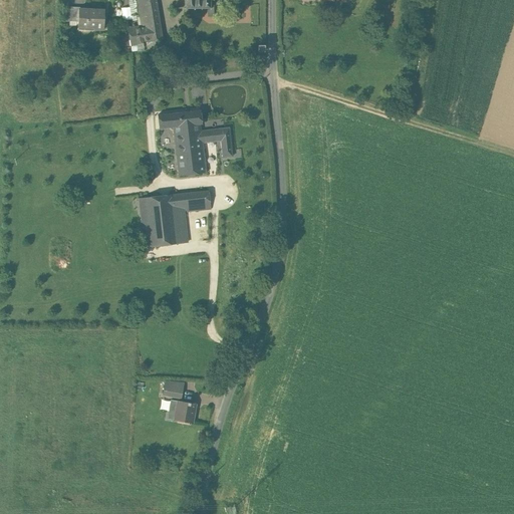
[(162,40),(155,0),(136,0),(141,27),(129,29),(130,37),(131,45),(137,44),(157,41),(162,40)]
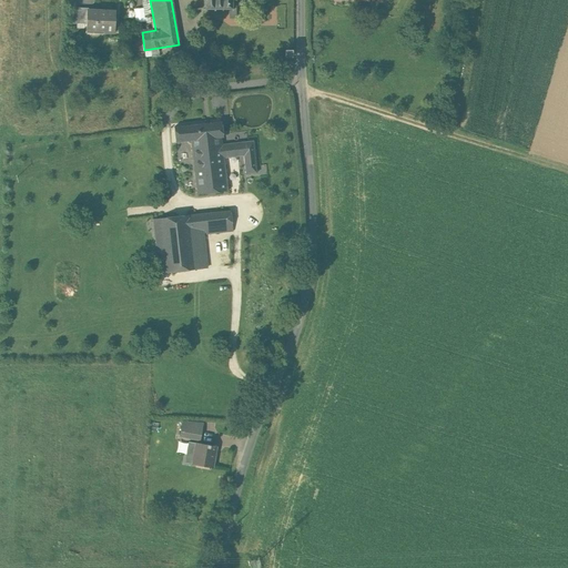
[(204,0),(204,7),(202,9),(204,10),(205,9),(213,9),(213,11),(215,11),(215,9),(221,9),(221,11),(223,11),(222,9),(230,9),(230,18),(241,17),(240,0),(204,0)]
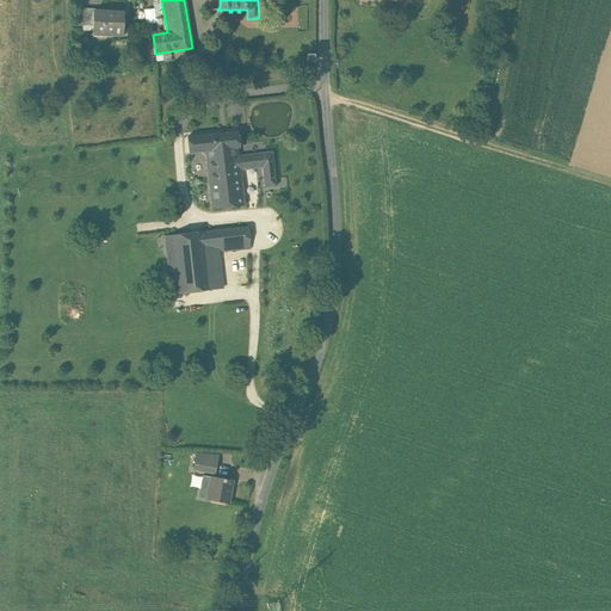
[(93,12),(94,12),(94,8),(76,8),(76,25),(93,25),(93,12)]
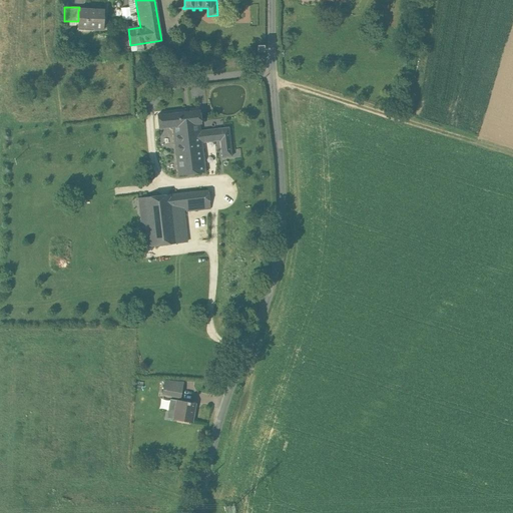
[(79,10),(78,10),(78,21),(77,26),(93,27),(93,29),(103,30),(103,11),(79,10)]
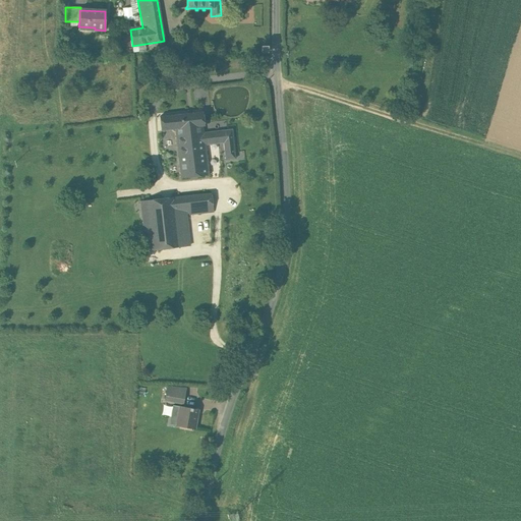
[(161,52),(159,42),(138,45),(139,52),(161,52)]
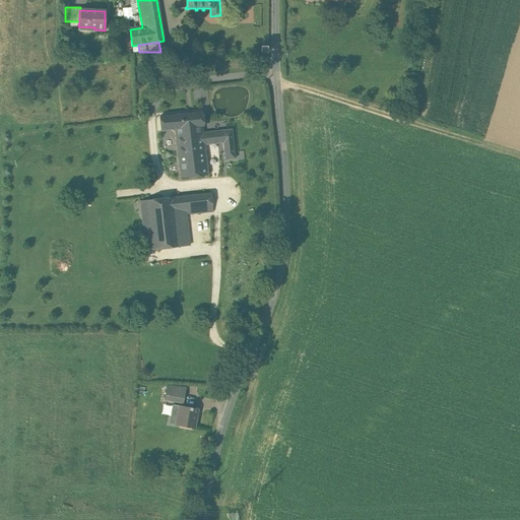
[(202,113),(159,117),(161,131),(176,129),(202,126),(204,126),(202,113)]
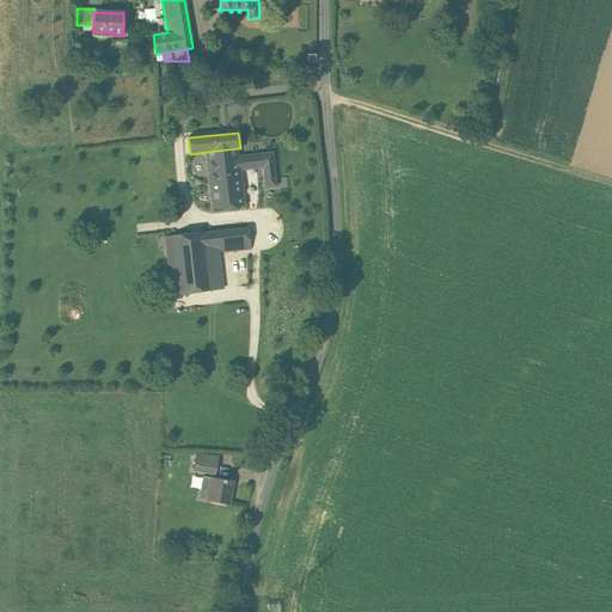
[(238,148),(207,152),(213,209),(245,206),(240,171),(239,157),(238,148)]
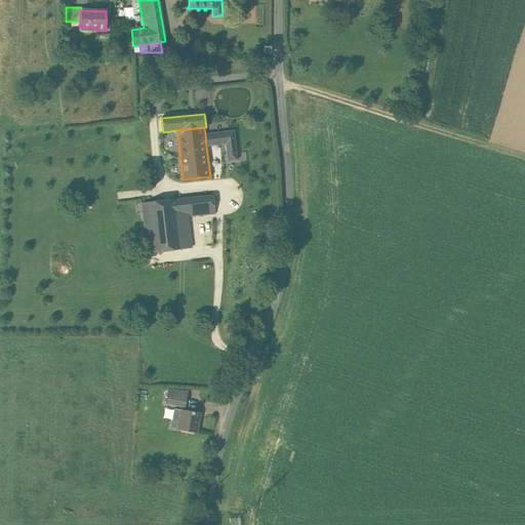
[(235,131),(205,134),(206,147),(227,145),(228,161),(238,160),(235,131)]
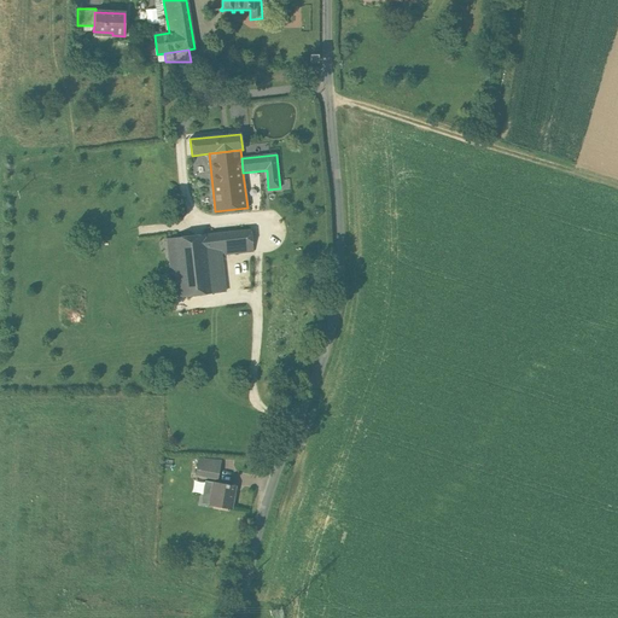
[(269,228),(237,232),(237,254),(269,250),(269,228)]
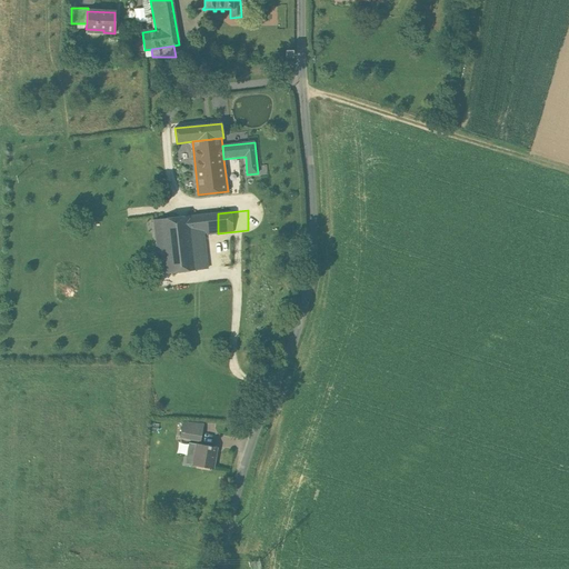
[(218,213),(189,217),(190,233),(202,232),(203,235),(218,233),(218,213)]
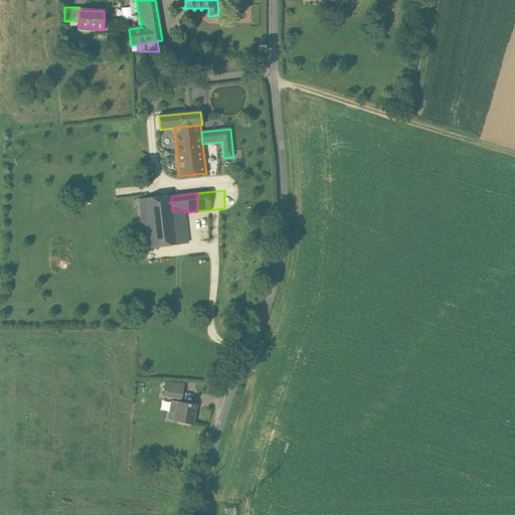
[(171,196),(147,198),(148,214),(152,247),(176,245),(172,211),(171,196)]
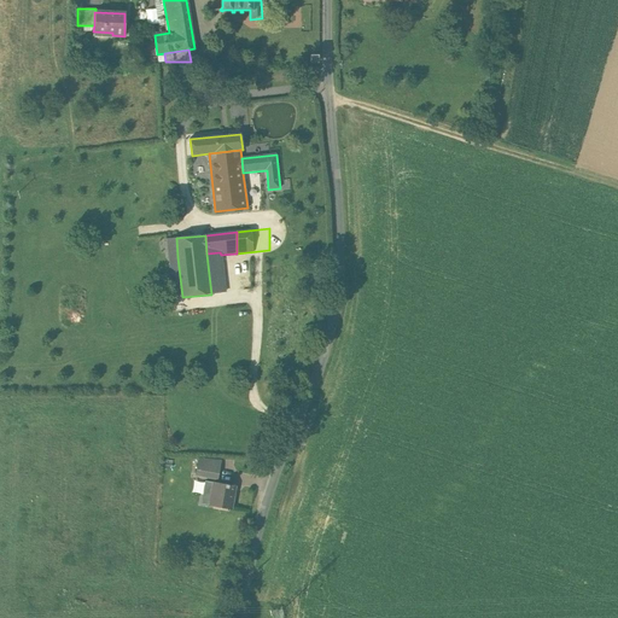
[(176,238),(164,239),(165,258),(178,257),(176,238)]
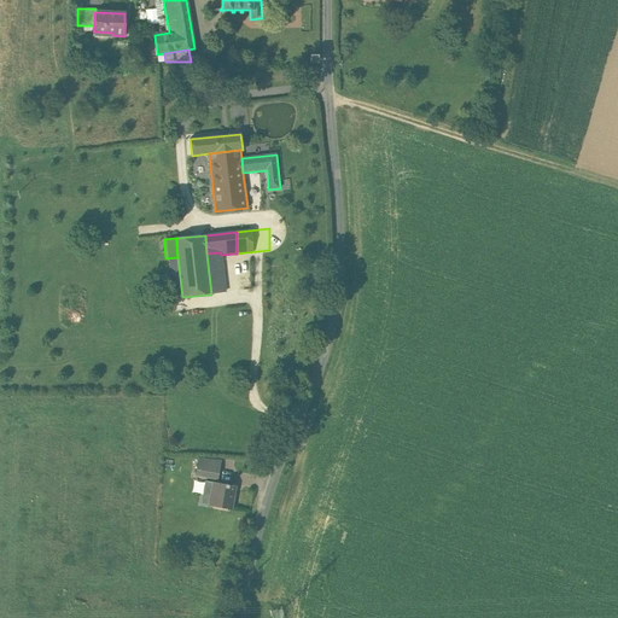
[(178,257),(165,258),(170,298),(182,297),(178,257)]
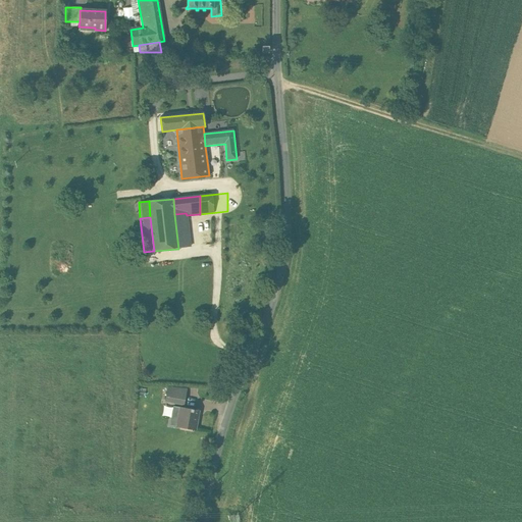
[(229,222),(218,223),(220,242),(231,241),(229,222)]
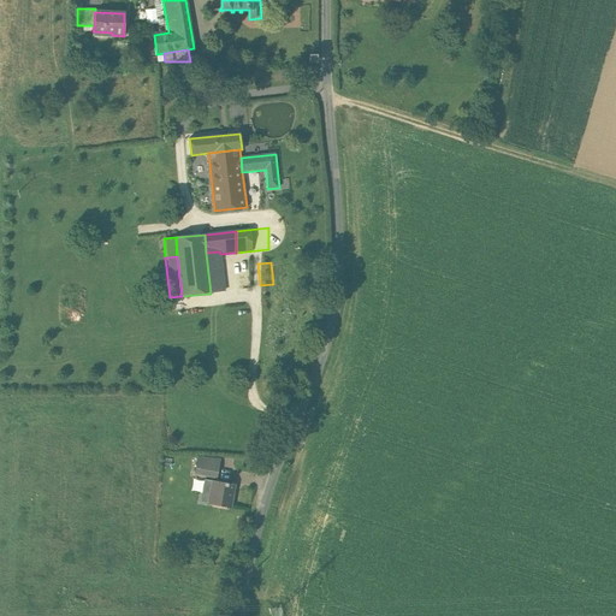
[(220,457),(197,456),(196,463),(206,466),(206,465),(219,467),(220,457)]
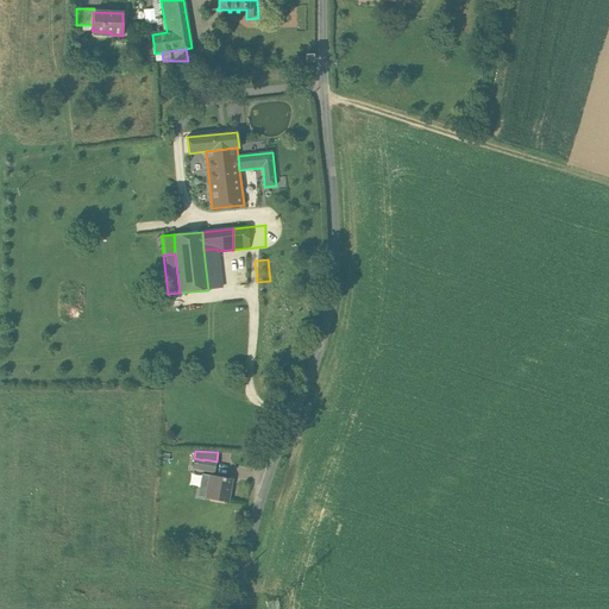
[(217,462),(203,459),(203,460),(194,458),(193,468),(202,469),(202,466),(215,469),(217,462)]
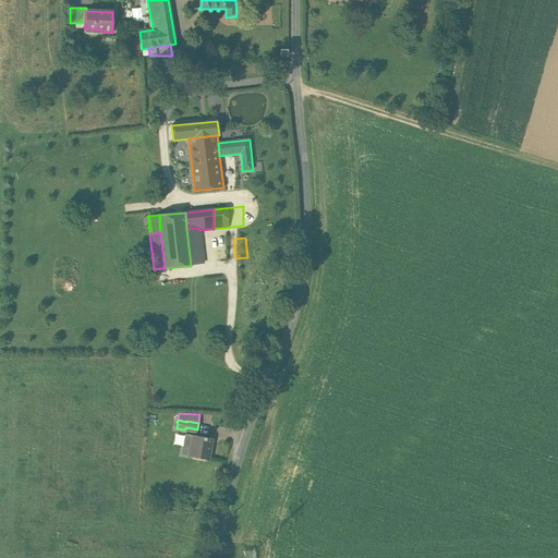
[(211,438),(185,434),(182,455),(208,459),(211,438)]
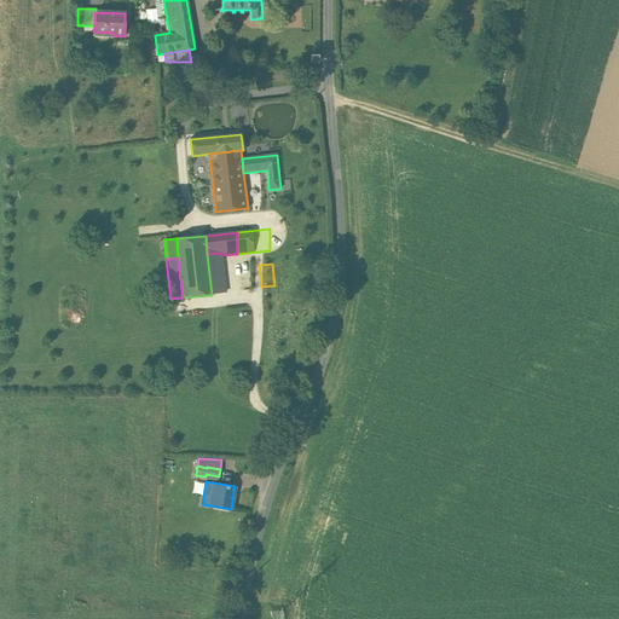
All buildings are outlined.
